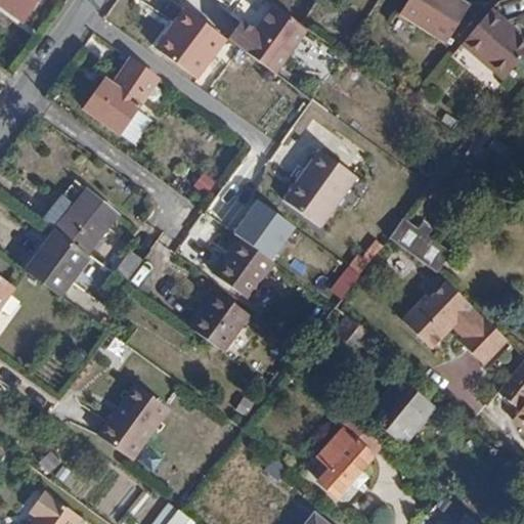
[(0,0),(0,2),(20,17),(32,0),(0,0)]
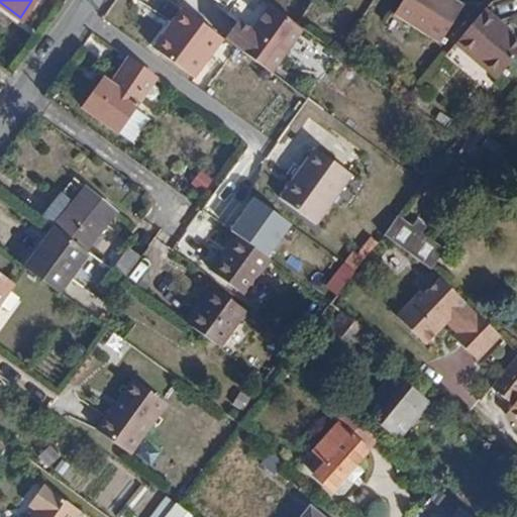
[(452,0),(402,0),(394,13),(440,41),(462,6),(452,0)]
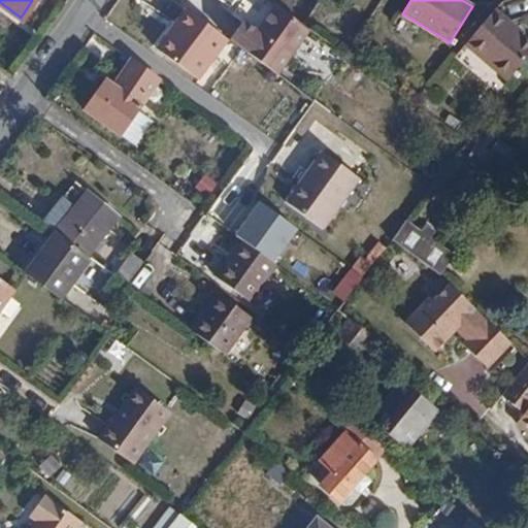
[(302,27),(275,7),(258,32),(242,21),(228,40),(277,75),(308,31),(302,27)]
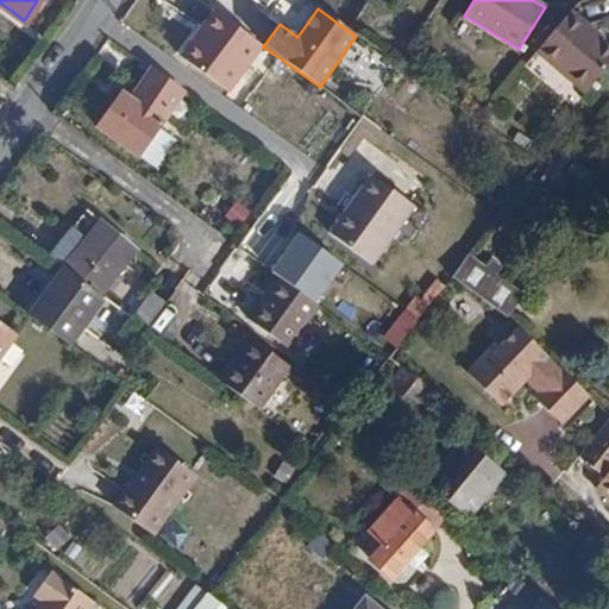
[(571,10),(535,52),(556,68),(562,61),(590,83),(608,60),(608,48),(592,35),(596,30),(571,10)]
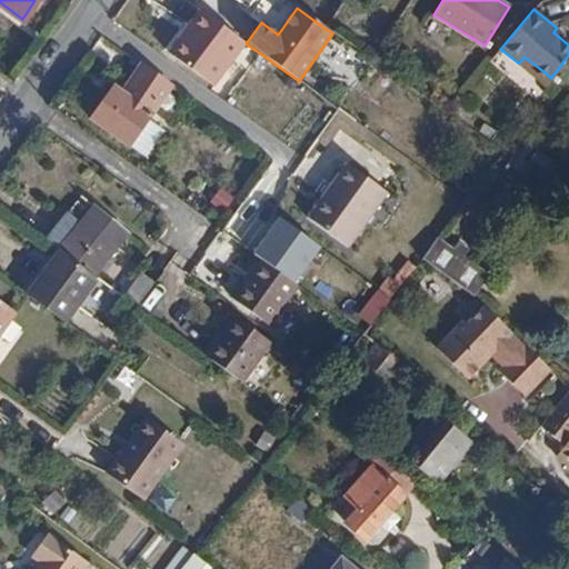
[(246,43),(199,10),(168,52),(213,86),(241,47),(246,43)]
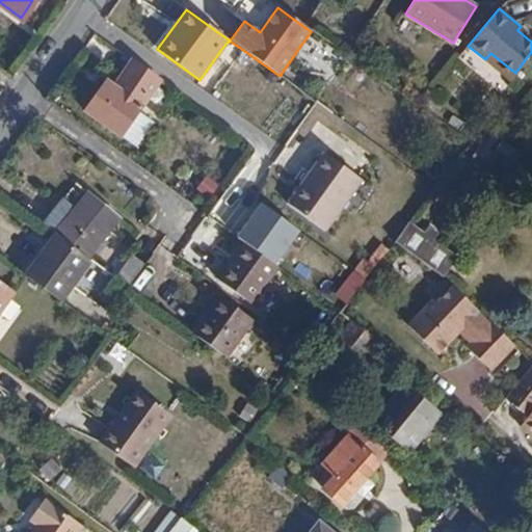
[(490,53),(485,59),(510,79),(515,73),(490,53)]
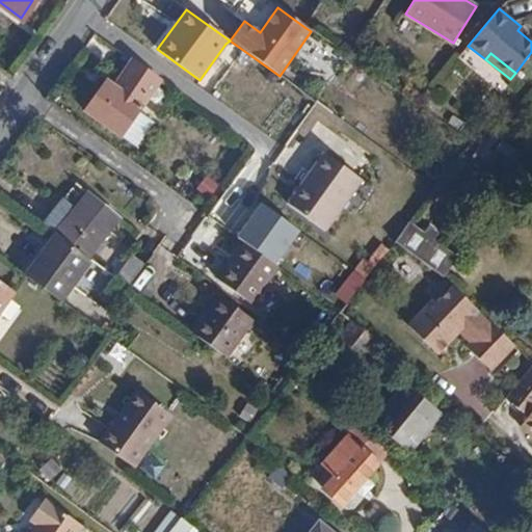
[(84,109),(117,134),(136,110),(157,81),(131,62),(112,86),(104,81),(84,109)]
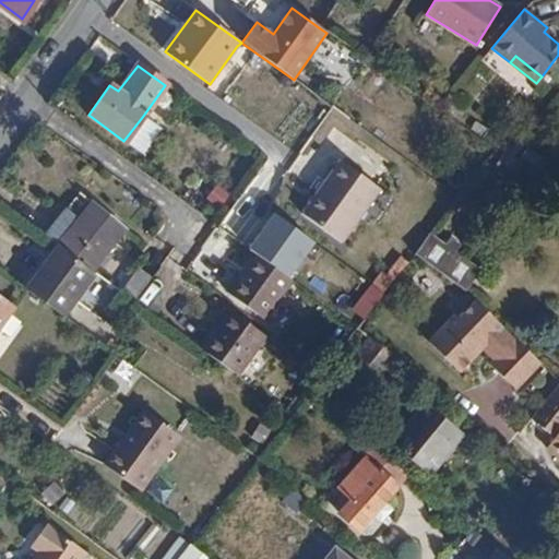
[(143,116),(123,141),(141,153),(159,128),(143,116)]
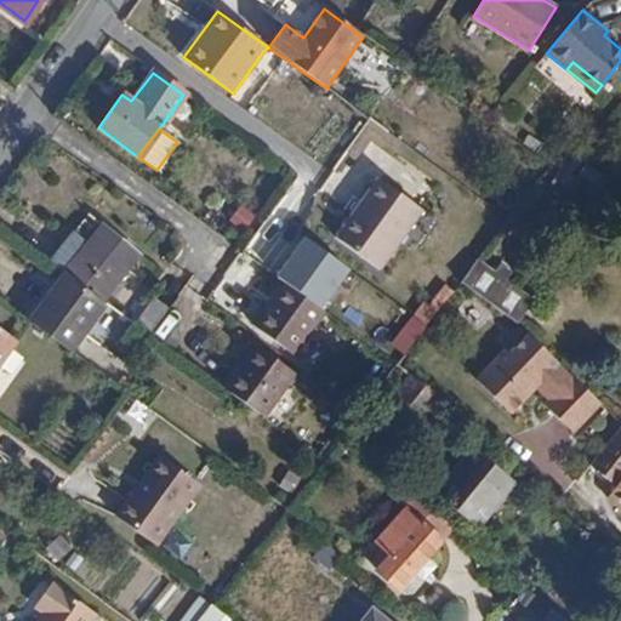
[(375,176),(334,235),(376,268),(419,208),(375,176)]
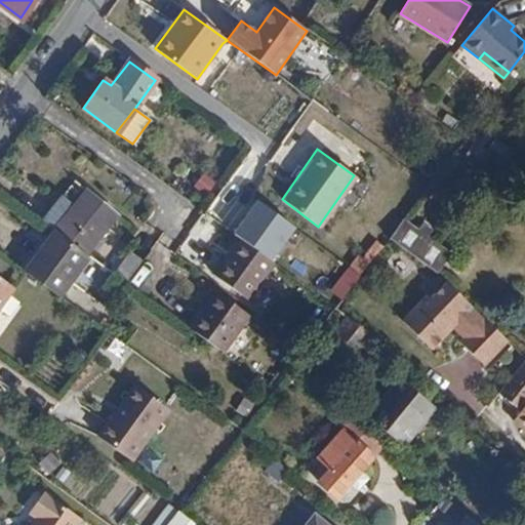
[(83,189),(52,229),(84,252),(114,211),(83,189)]
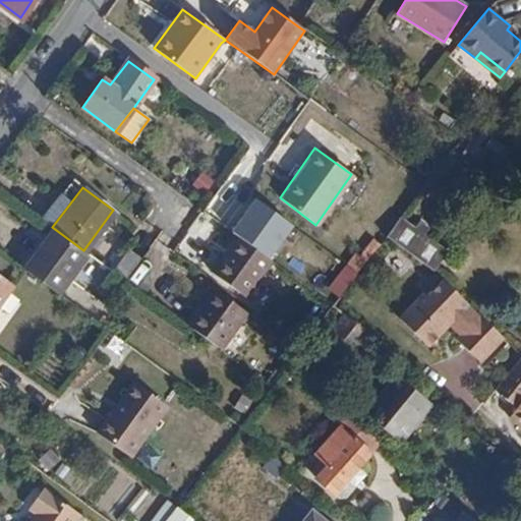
[(296,222),(264,197),(237,234),(269,257),(296,222)]
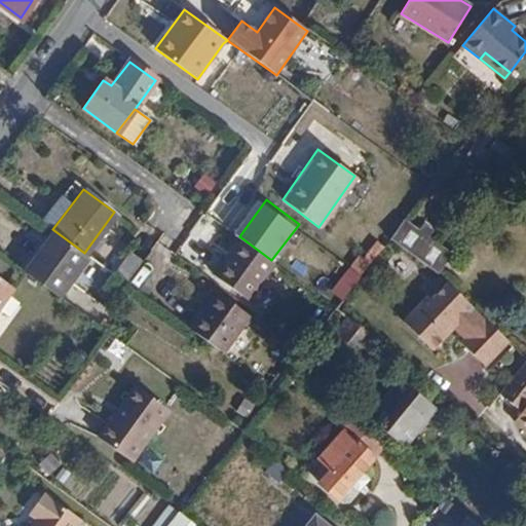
[(398,227),(387,239),(438,273),(451,256),(427,239),(431,232),(421,225),(416,231),(401,222),(398,227)]
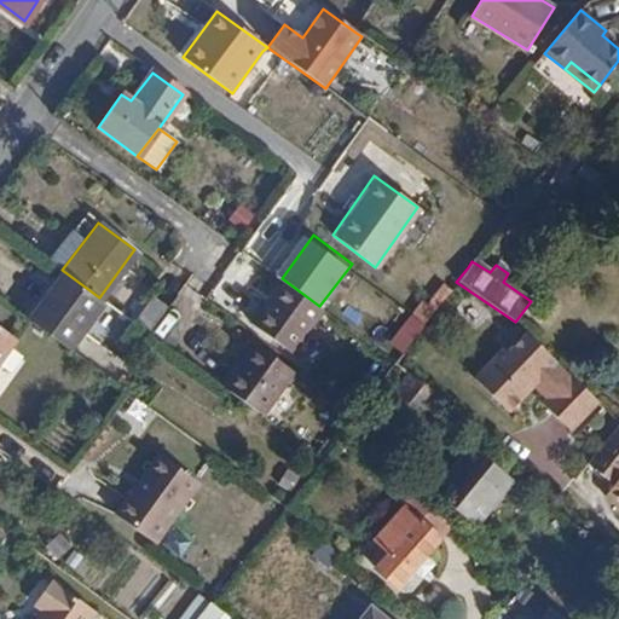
[(27,319),(69,350),(104,301),(99,298),(62,270),(27,319)]
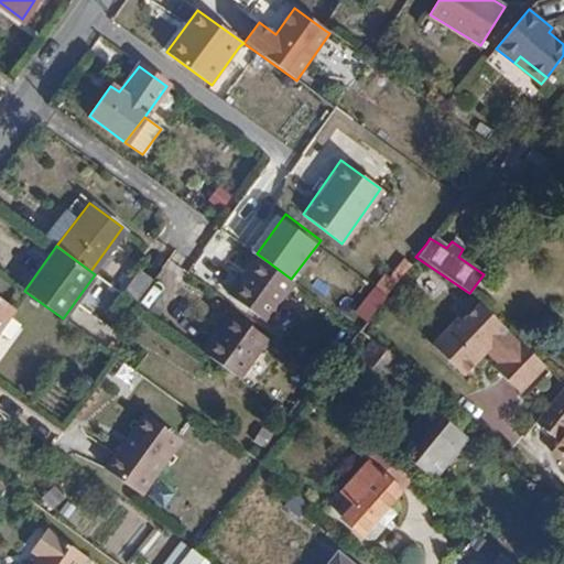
[(292,283),(257,257),(229,296),(263,322),(292,283)]
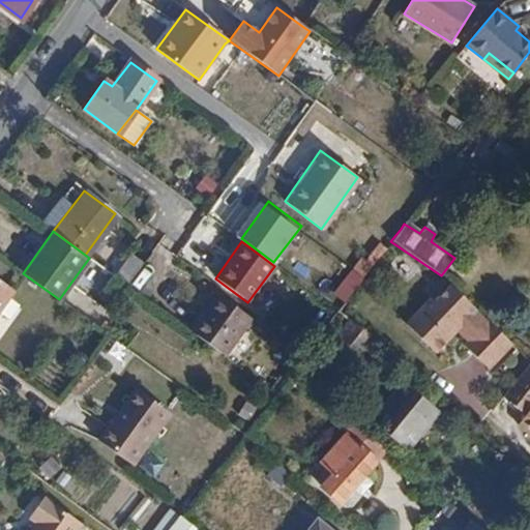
[(129,255),(114,275),(126,284),(141,262),(129,255)]
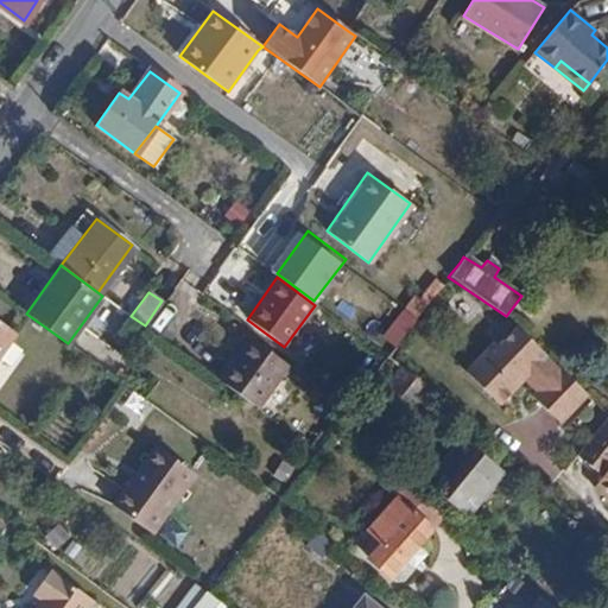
[(0,347),(13,330),(0,321),(0,347)]
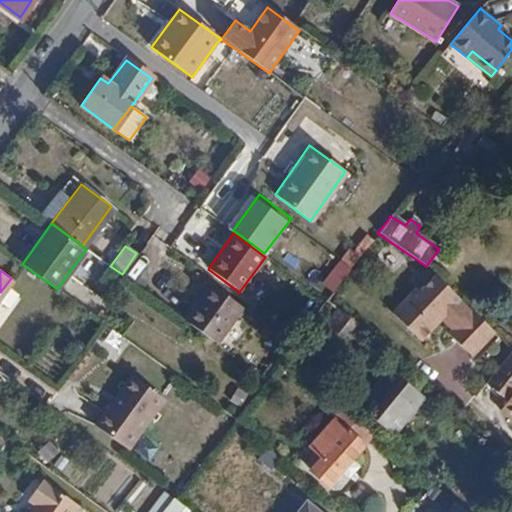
[(495,332),(435,275),(420,292),(416,289),(392,314),(421,342),(442,321),(448,315),(458,325),(452,331),(449,335),(472,357),(495,332)]
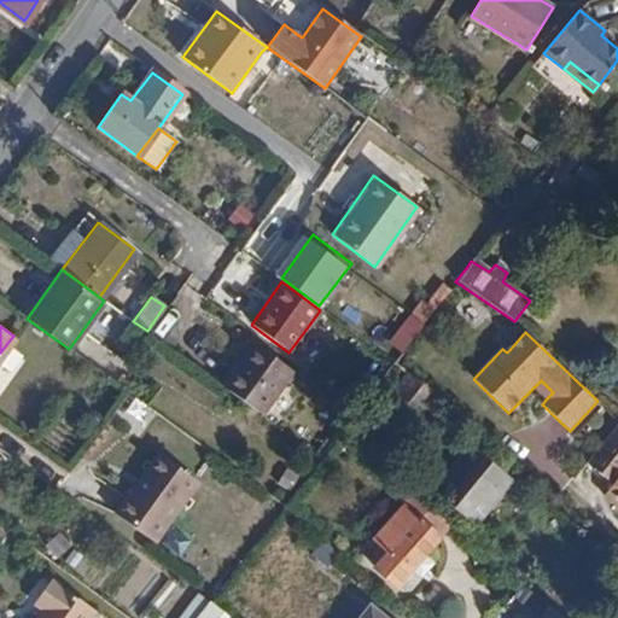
[(252,344),(223,388),(261,414),(291,371),(252,344)]
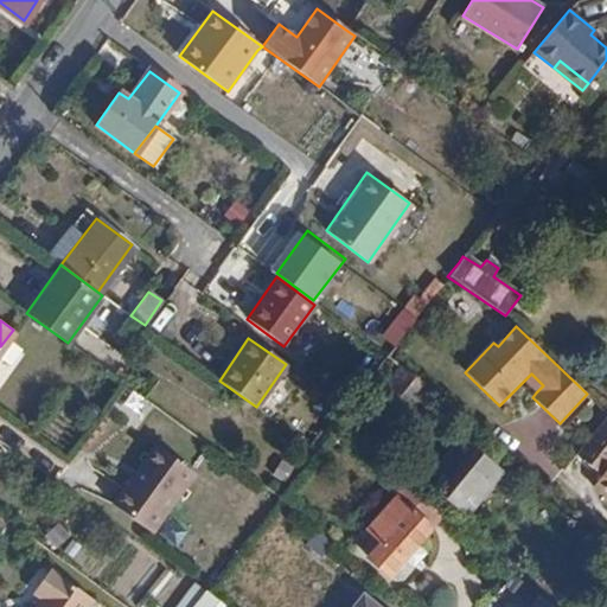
[(429,389),(398,365),(383,383),(413,408),(429,389)]
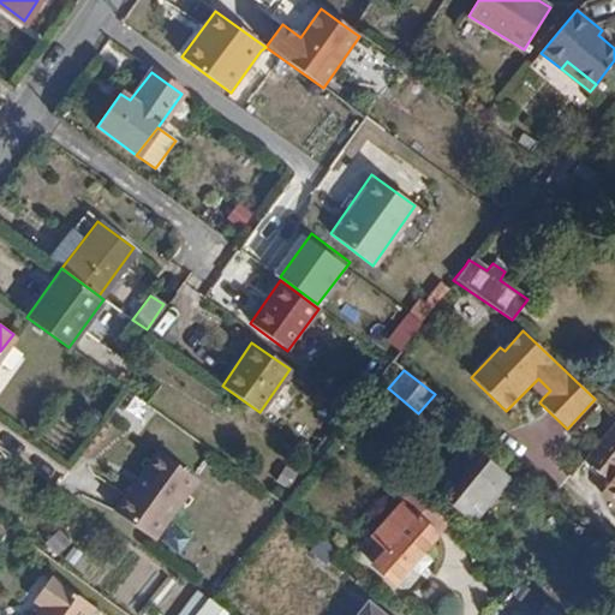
[(538,378),(531,386),(543,398),(550,390),(538,378)]
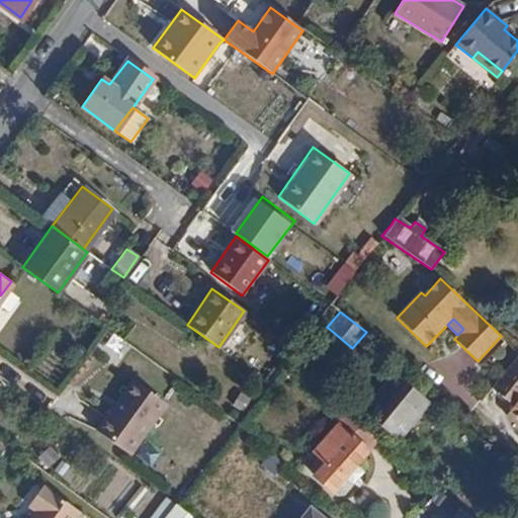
[(517,354),(492,387),(516,407),(508,417),(517,424),(517,354)]
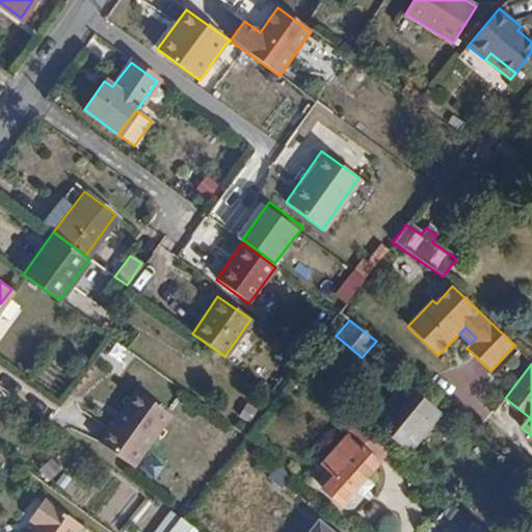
[(405,384),(373,425),(405,452),(439,413),(405,384)]
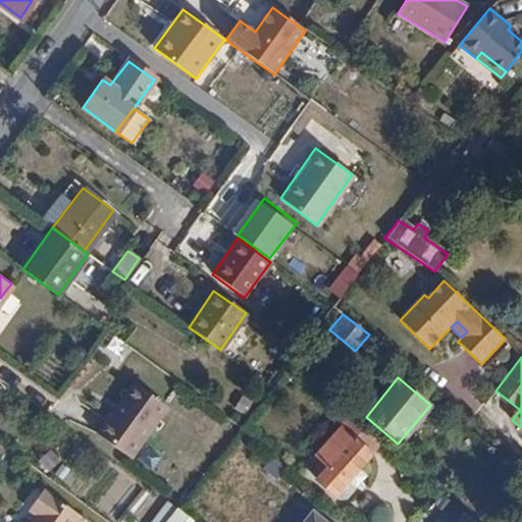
[(133,383),(96,433),(128,458),(165,408),(133,383)]
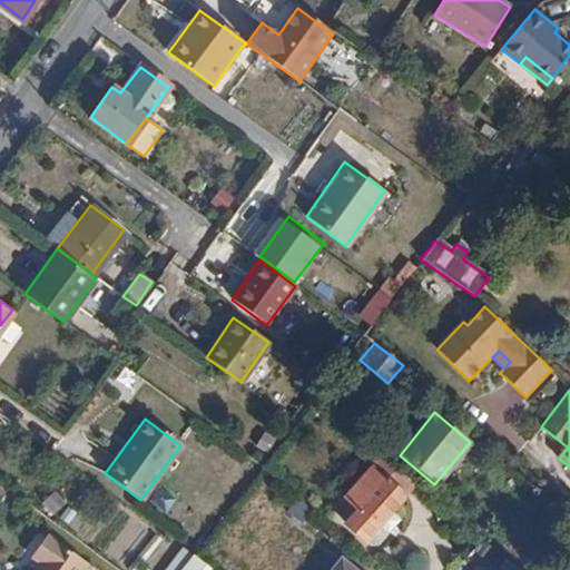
[(413,483),(390,463),(377,478),(381,481),(345,522),(364,538),(413,483)]
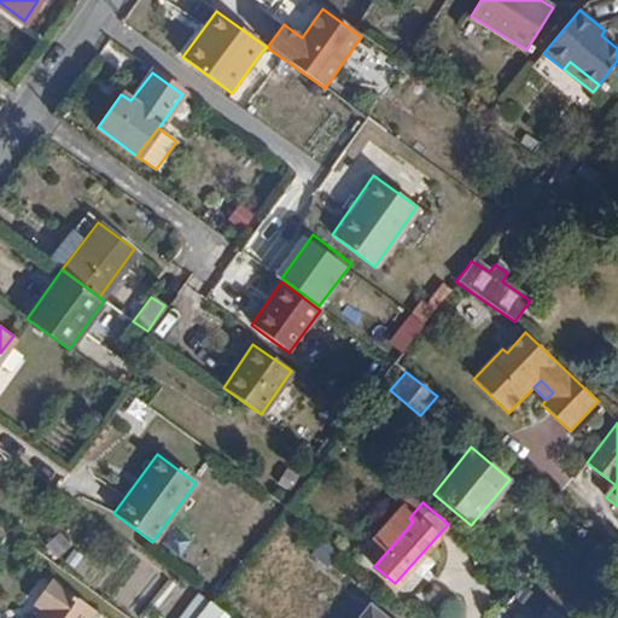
[(392,594),(369,576),(357,592),(379,610),(392,594)]
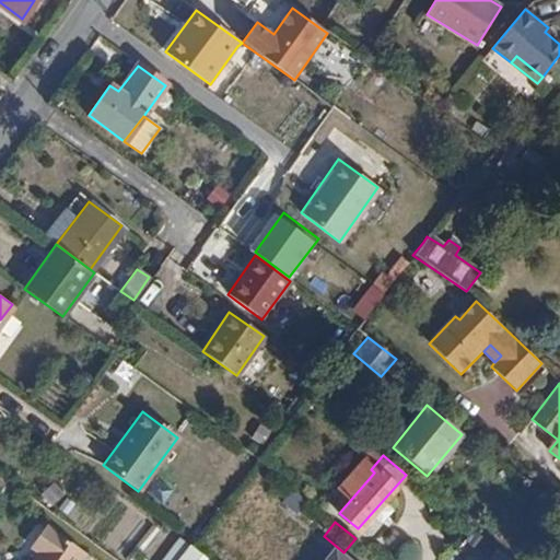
[(31,546),(20,559),(80,559),(86,553),(56,531),(39,552),(31,546)]
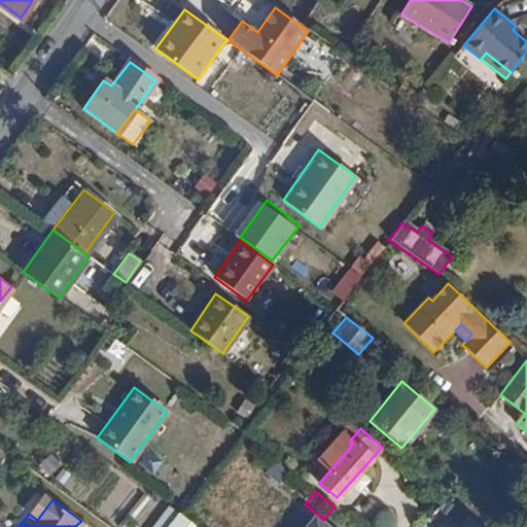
[(196,526),(178,513),(166,526),(196,526)]
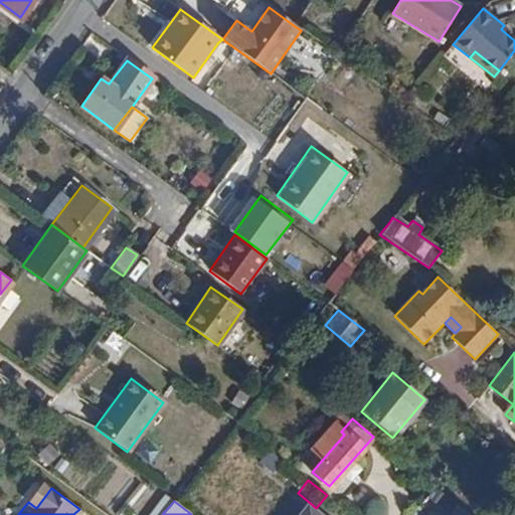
[(450,514),(471,514),(459,505),(450,514)]
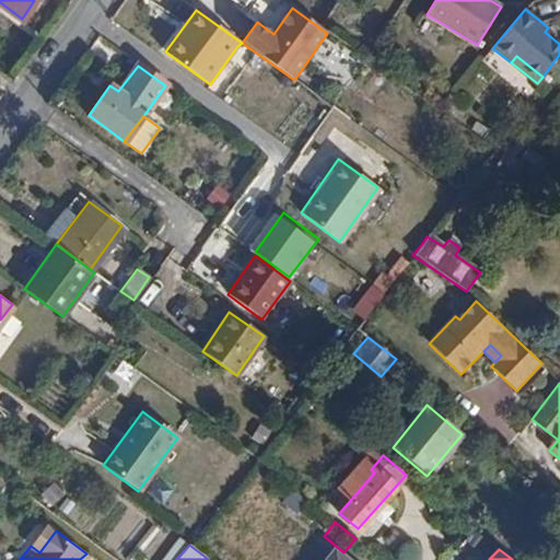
[(346,559),(334,550),(326,559),(346,559)]
